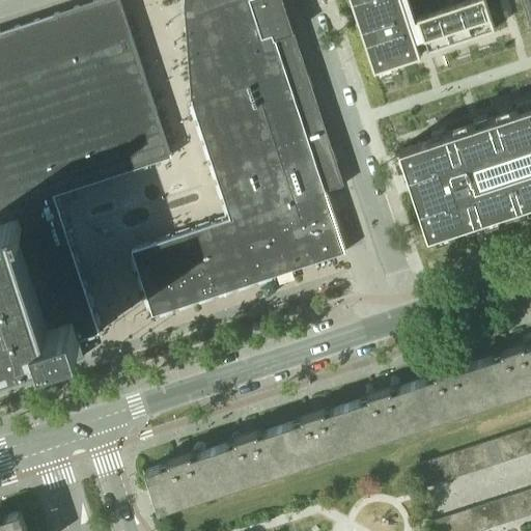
[(171,155),(120,0),(91,0),(0,30),(0,351),(3,360),(27,352),(34,371),(84,356),(79,338),(99,332),(53,194),(171,155)]
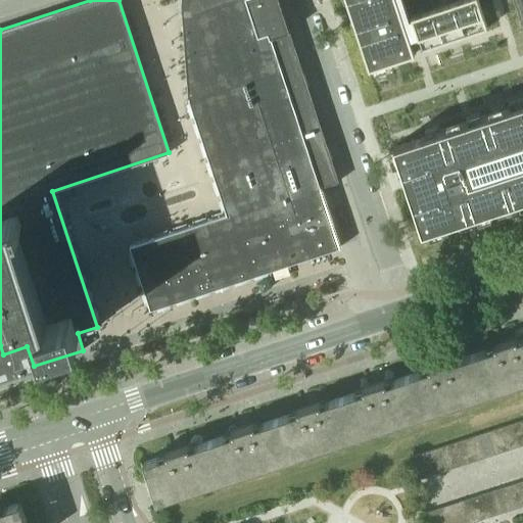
[(326,202),(321,187),(339,181),(279,0),(182,0),(182,11),(189,97),(188,97),(226,214),(130,245),(151,310),(335,248),(340,247),(328,207),(326,202)]
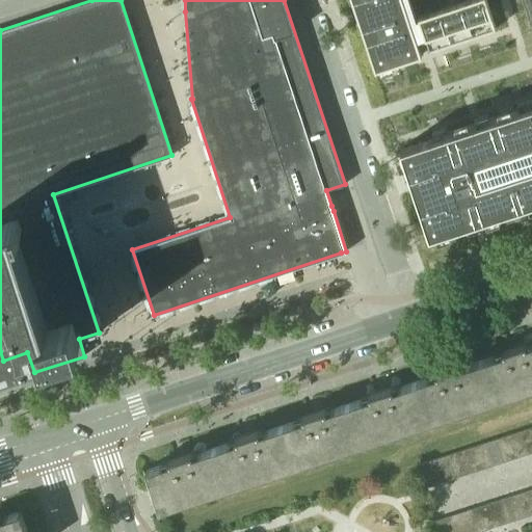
[(351,0),(374,70),(421,55),(402,0),(351,0)]
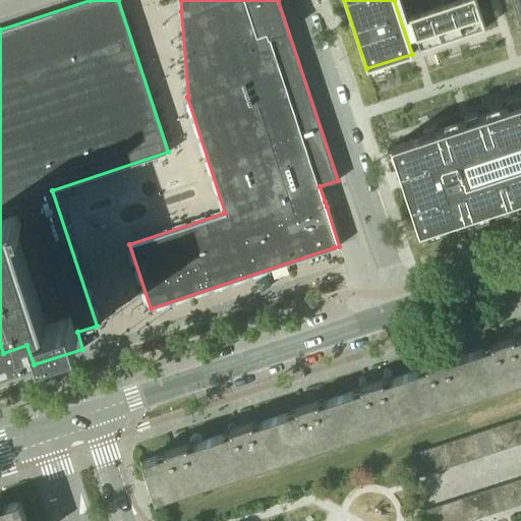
[(451,0),(446,0),(429,5),(442,42),(462,35),(451,0)]
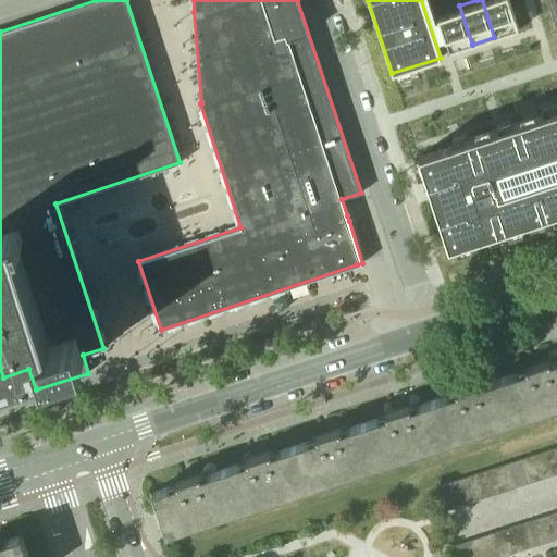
[(508,0),(482,0),(494,37),(518,29),(508,0)]
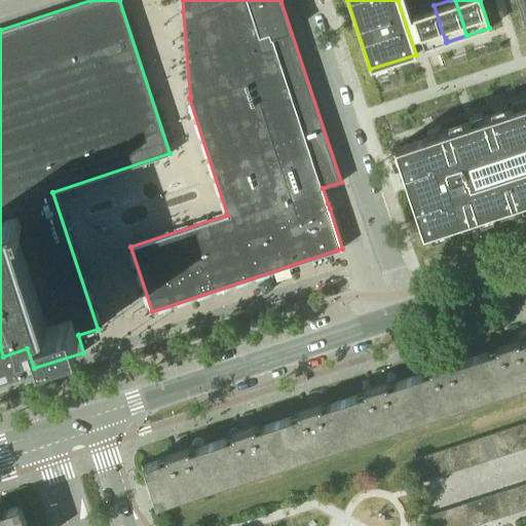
[(434,5),(411,13),(423,49),(446,42),(434,5)]
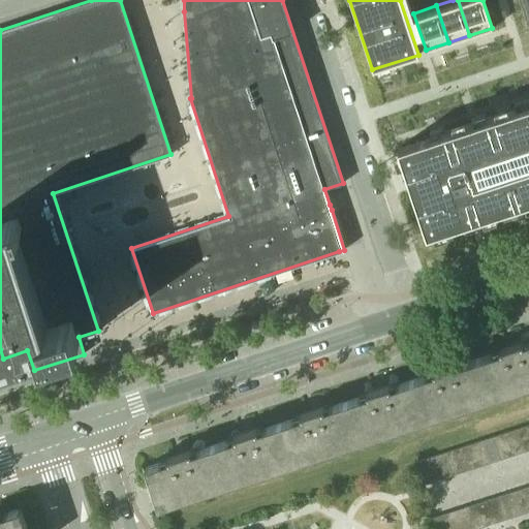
[(528,112),(400,154),(429,241),(528,208),(528,112)]
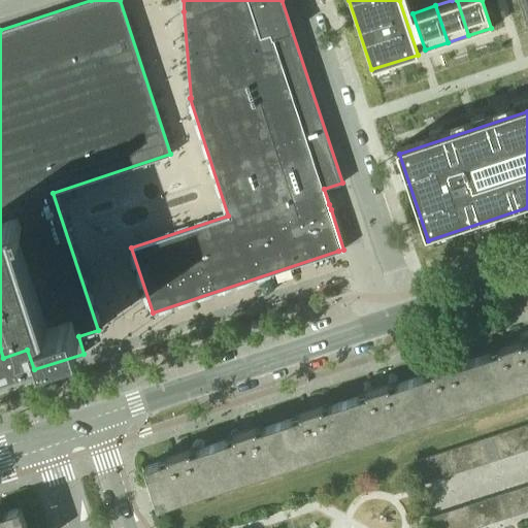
[(527,339),(477,357),(490,397),(527,384),(527,339)]
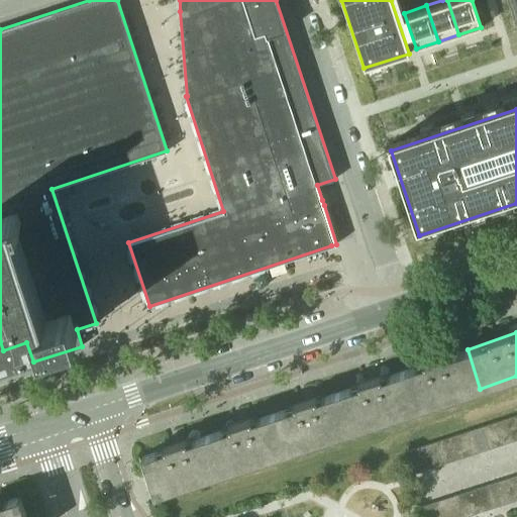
[(402,371),(415,410),(480,389),(468,349),(402,371)]
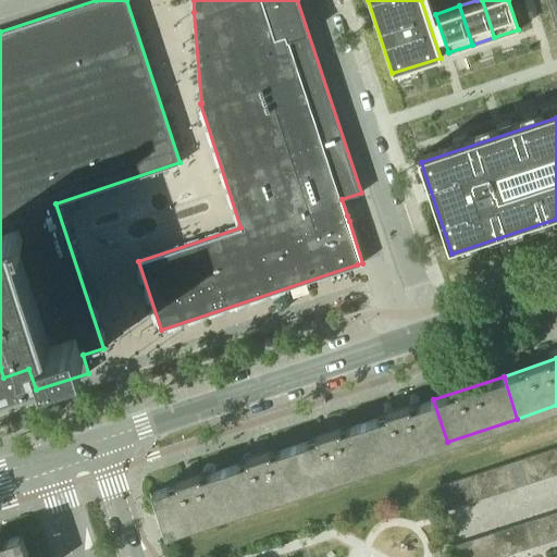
[(363,422),(376,465),(447,442),(433,399),(363,422)]
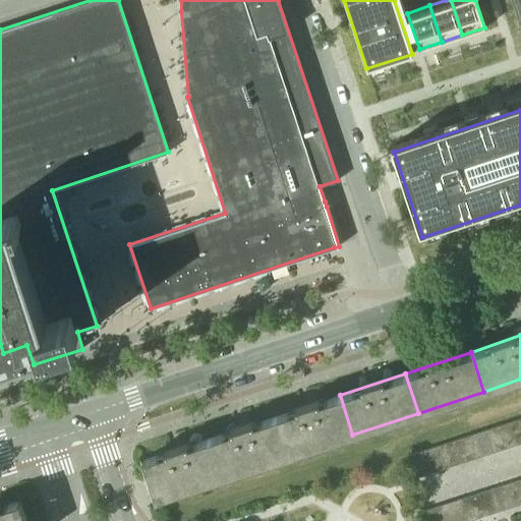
[(274,417),(287,457),(352,435),(340,395),(274,417)]
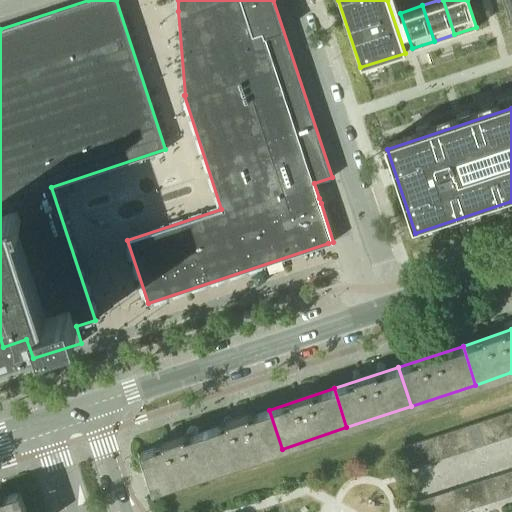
[(205,431),(218,470),(282,449),(269,410),(205,431)]
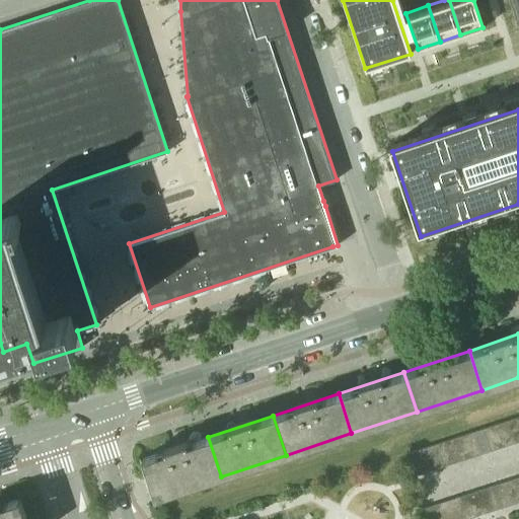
[(518,441),(518,416),(509,420),(516,443),(518,441)]
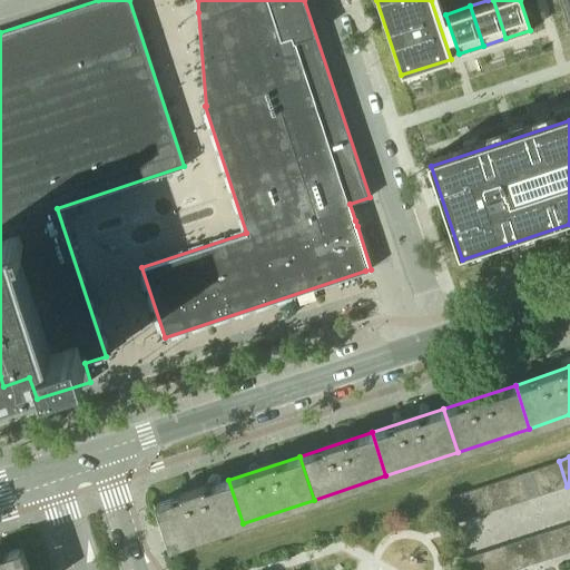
[(567,487),(559,461),(546,464),(554,490),(567,487)]
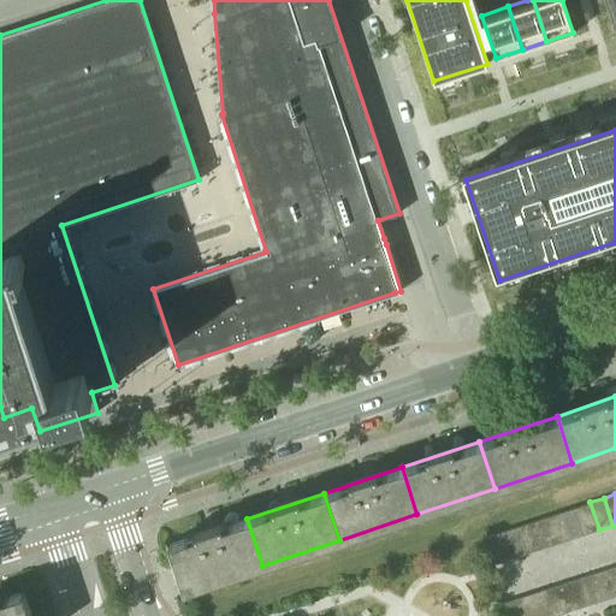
[(599,529),(590,502),(576,507),(586,534),(599,529)]
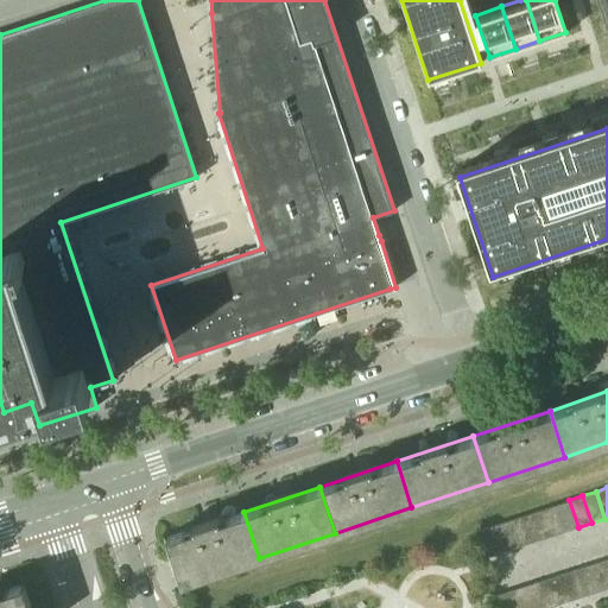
[(578,527),(569,500),(556,505),(564,532),(578,527)]
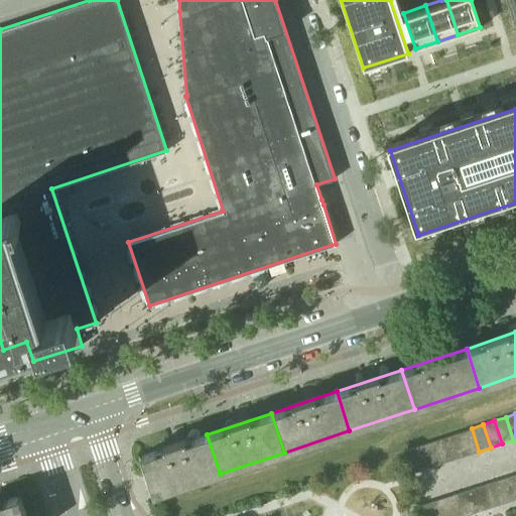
[(479,452),(472,428),(461,431),(468,455),(479,452)]
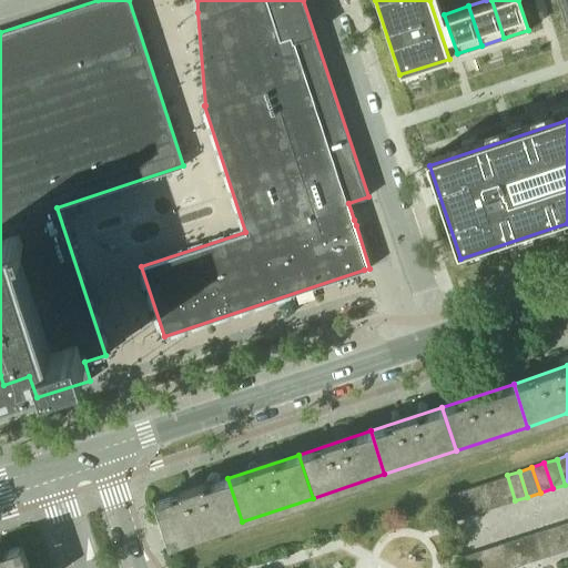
[(515,500),(507,475),(494,479),(503,505),(515,500)]
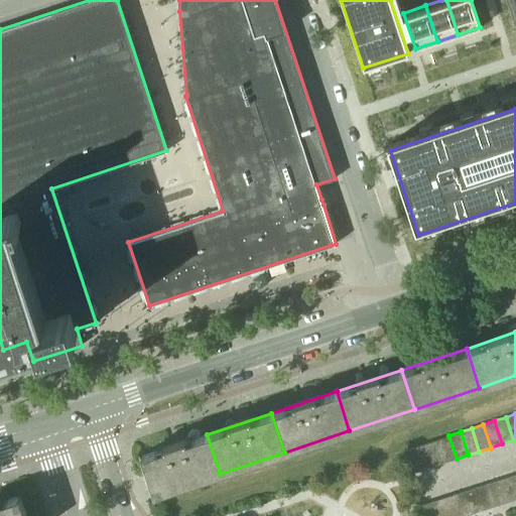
[(207,434),(142,456),(155,495),(220,474),(207,434)]
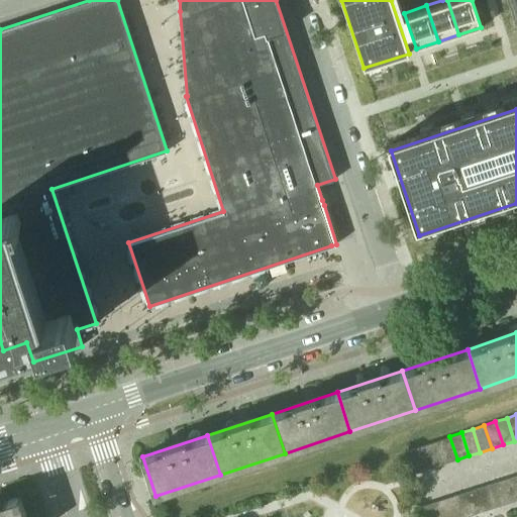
[(457,459),(449,436),(438,440),(446,463),(457,459)]
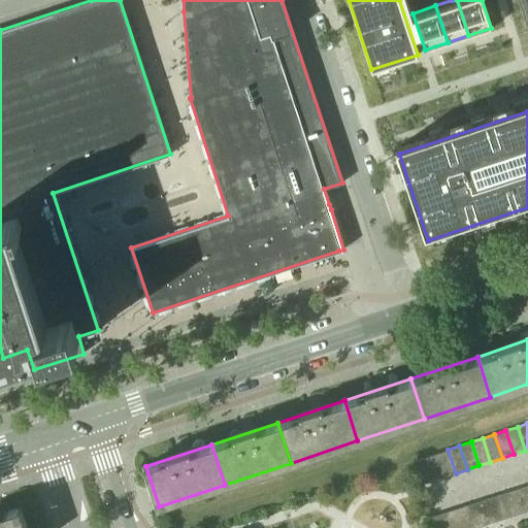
[(456,473),(448,450),(436,454),(443,476),(456,473)]
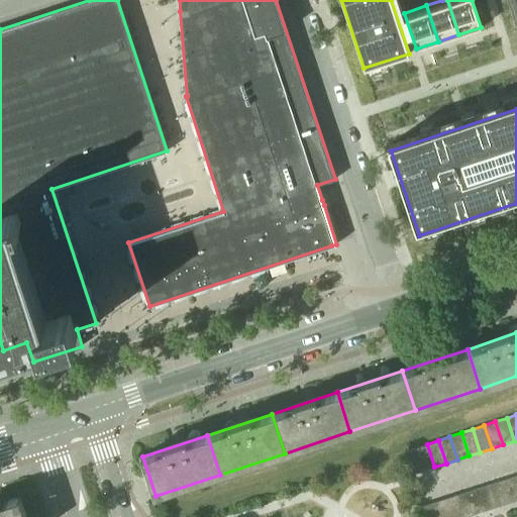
[(434,467),(427,444),(416,447),(423,471),(434,467)]
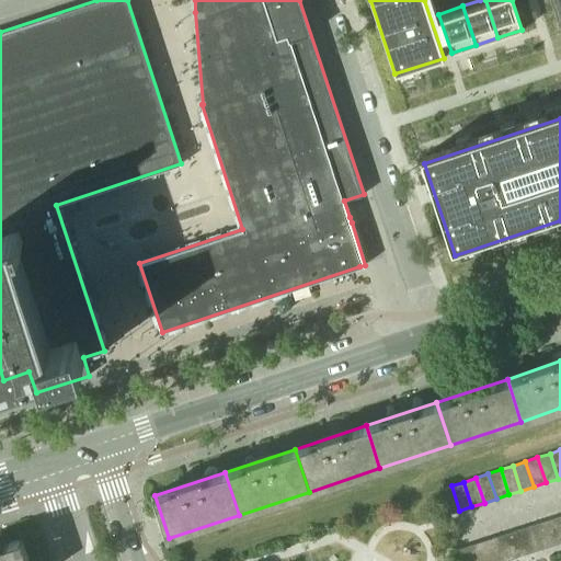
[(438,490),(442,499),(447,515),(459,511),(451,485),(438,490)]
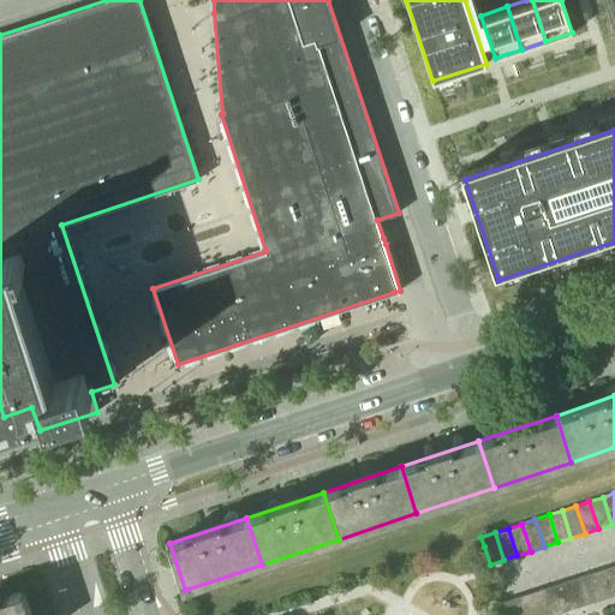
[(602,598),(614,593),(607,568),(593,572),(602,598)]
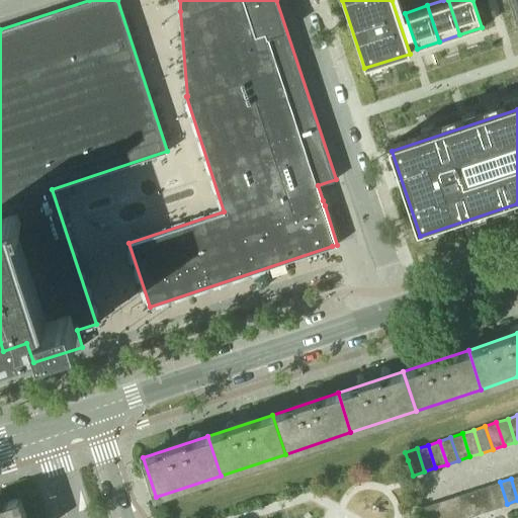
[(496,508),(507,504),(500,482),(489,486),(496,508)]
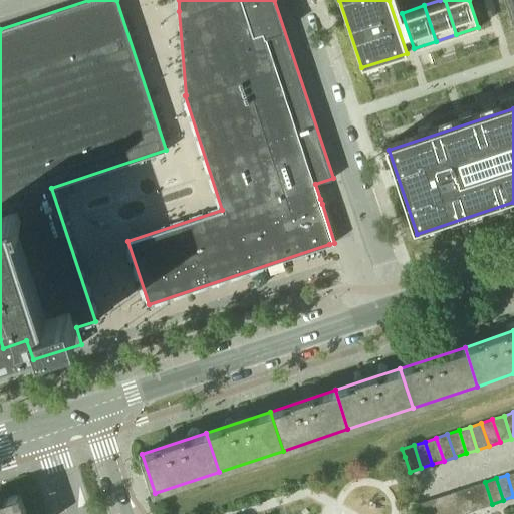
[(474,486),(481,507),(492,504),(485,482),(474,486)]
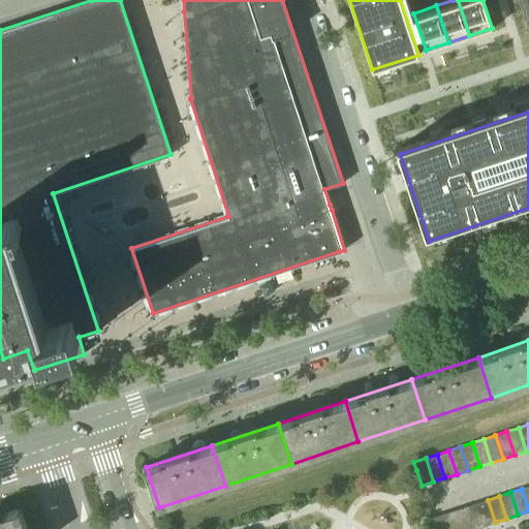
[(476,503),(485,526),(495,522),(488,500),(476,503)]
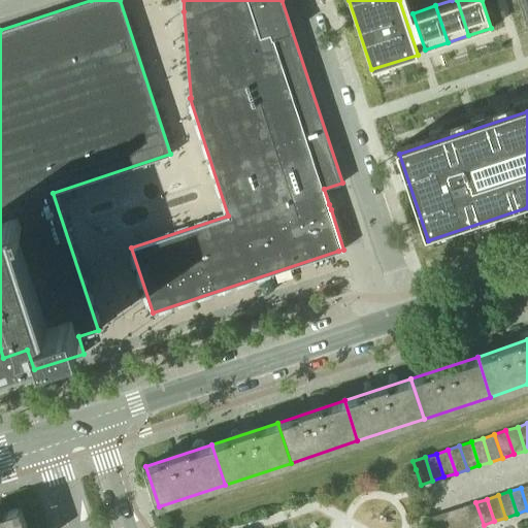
[(471,527),(472,527),(484,525),(475,502),(464,506),(471,527)]
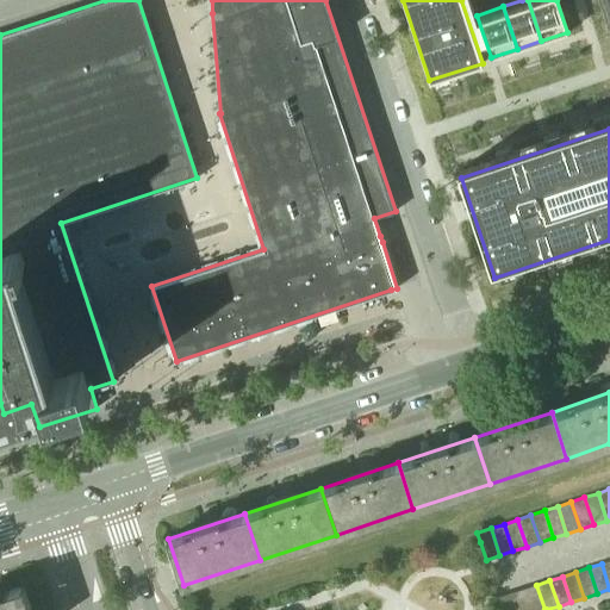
[(0,609),(32,609),(24,585),(7,591),(0,593),(0,609)]
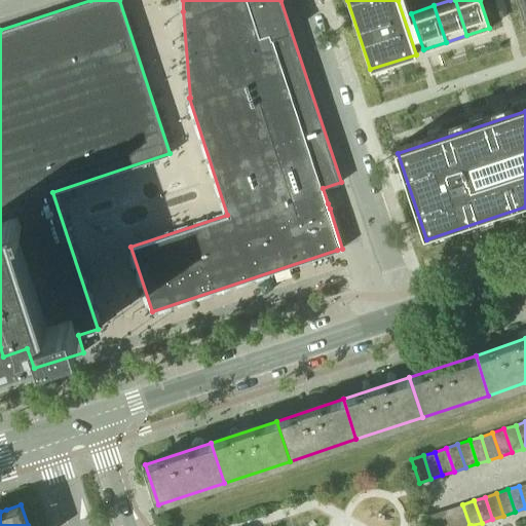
[(457,525),(470,525),(462,504),(451,508),(457,525)]
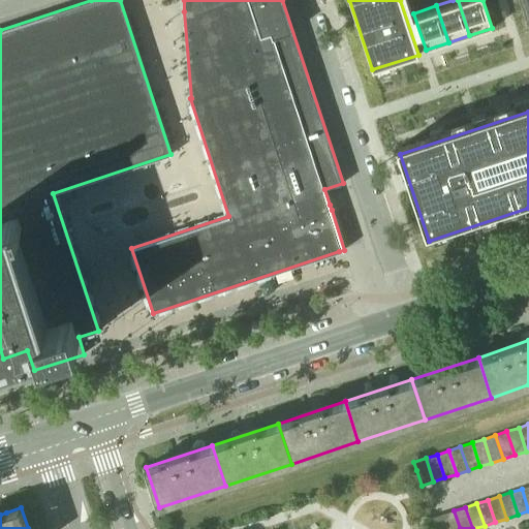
[(443,515),(447,528),(460,528),(454,510),(443,515)]
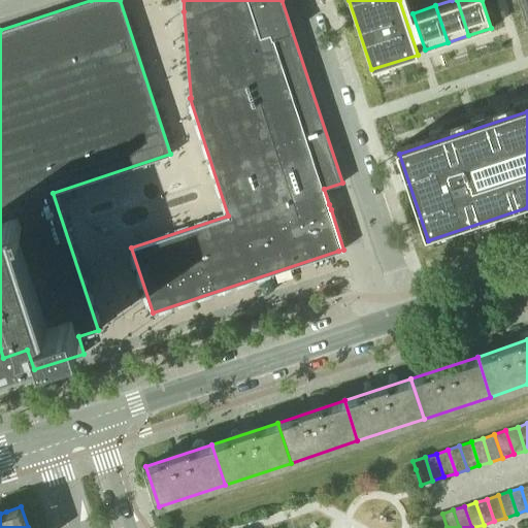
[(434,527),(447,527),(442,514),(431,517),(434,527)]
